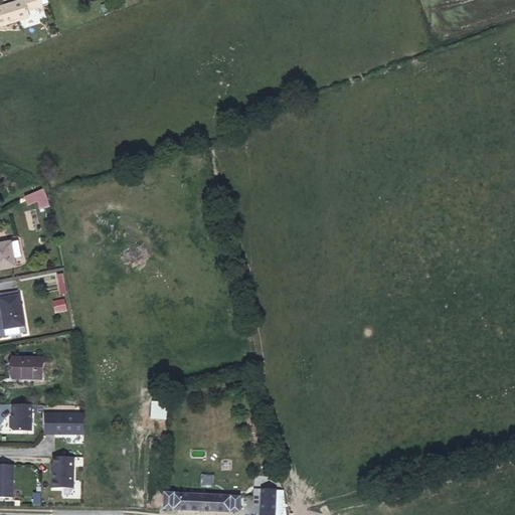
[(18,0),(0,6),(0,25),(28,16),(26,10),(41,5),(38,0),(18,0)]
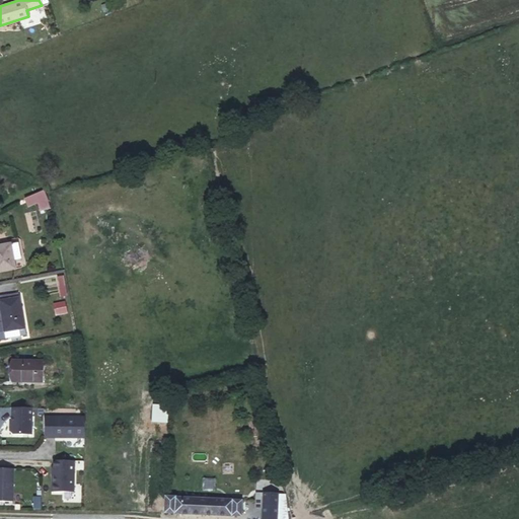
[(47,198),(44,191),(24,199),(28,207),(38,203),(40,211),(50,208),(47,198)]
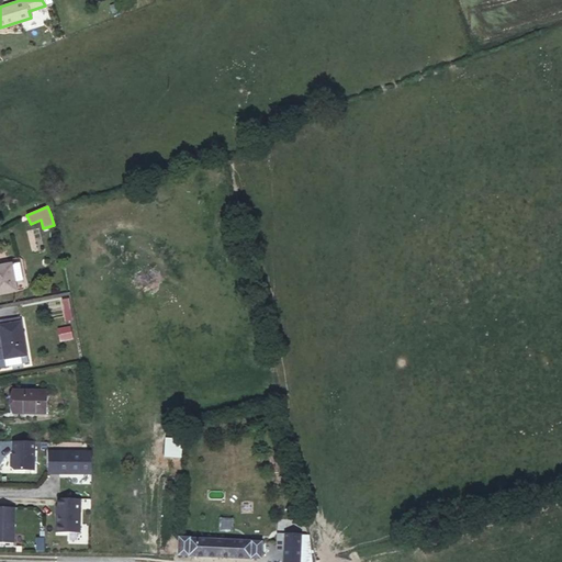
[(22,280),(19,262),(11,265),(14,281),(22,280)]
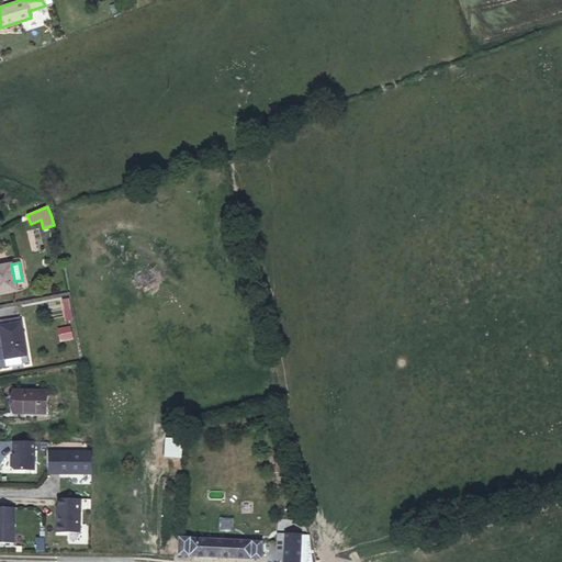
[(14,281),(11,265),(0,266),(0,292),(15,290),(14,281)]
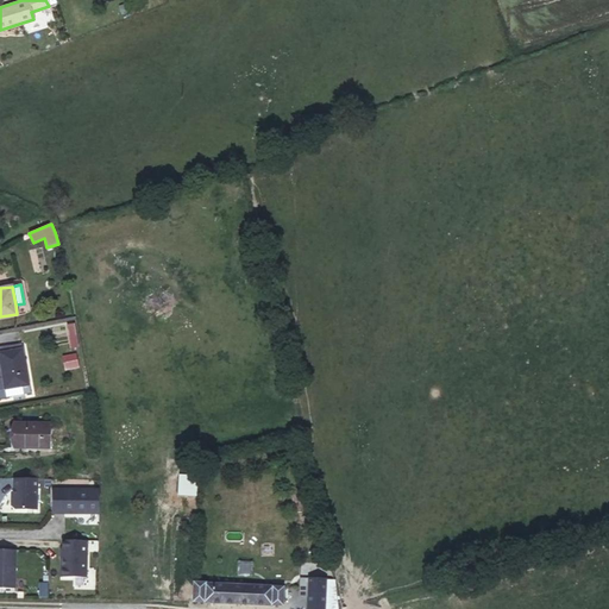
[(0,397),(30,393),(22,349),(20,350),(0,352),(0,362),(0,363),(0,397)]
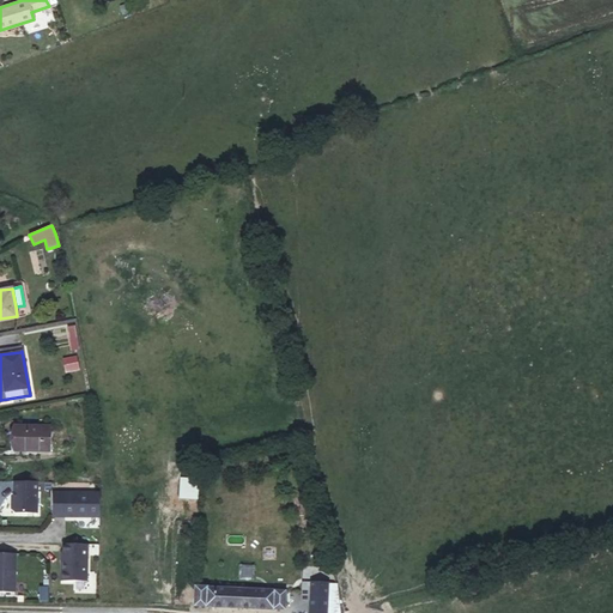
[(77,354),(61,358),(65,374),(80,370),(77,354)]
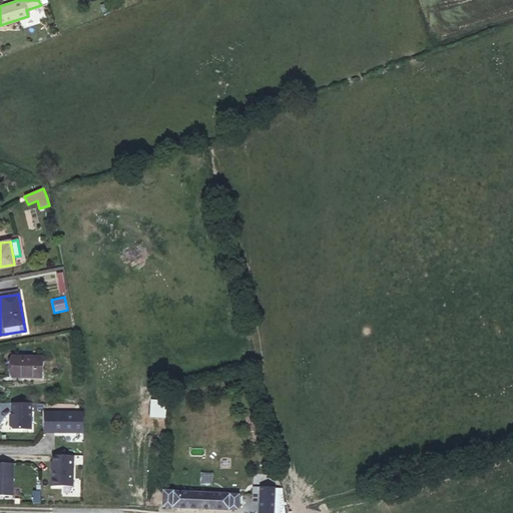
[(41,377),(41,357),(12,357),(12,377),(41,377)]
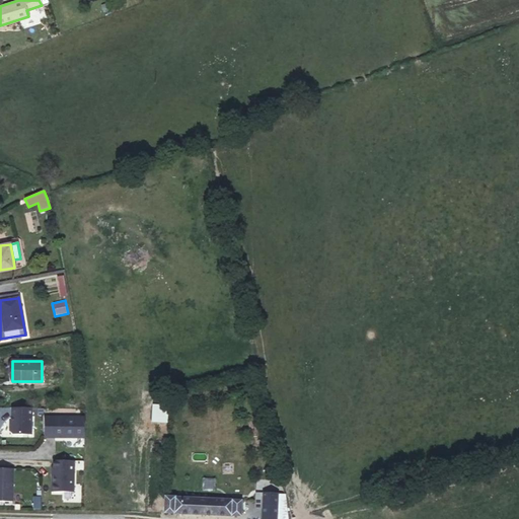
[(32,408),(12,406),(12,416),(10,416),(10,431),(13,434),(31,434),(32,408)]
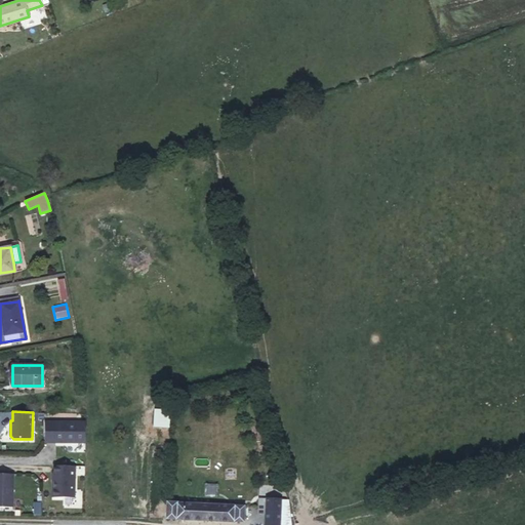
[(86,447),(86,425),(44,425),(43,447),(86,447)]
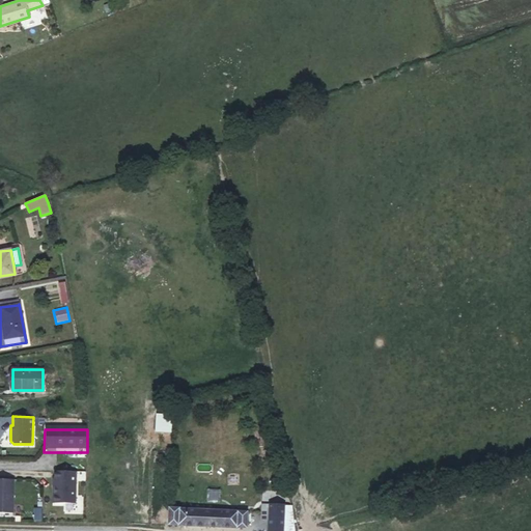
[(77,506),(77,474),(54,474),(53,506),(77,506)]
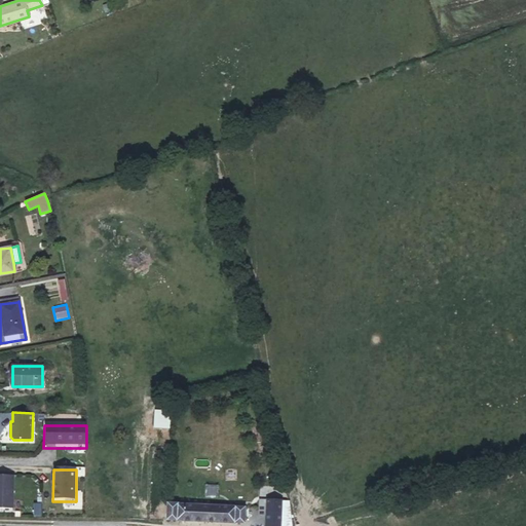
[(0,512),(14,513),(14,477),(0,477),(0,512)]
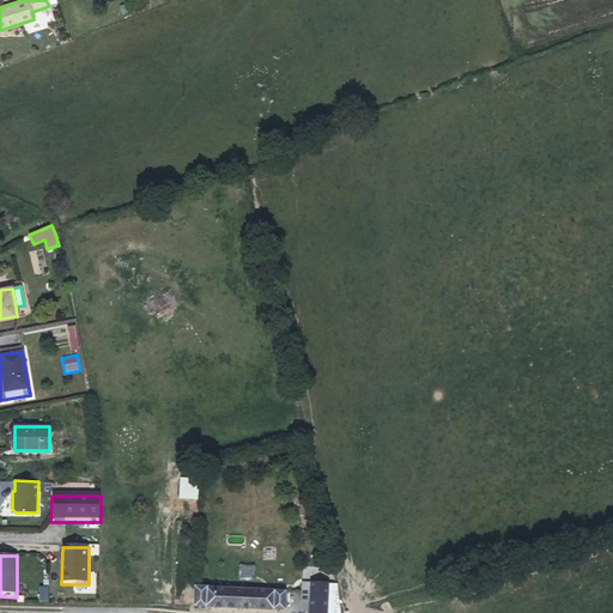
[(283,611),(284,592),(194,587),(193,606),(283,611)]
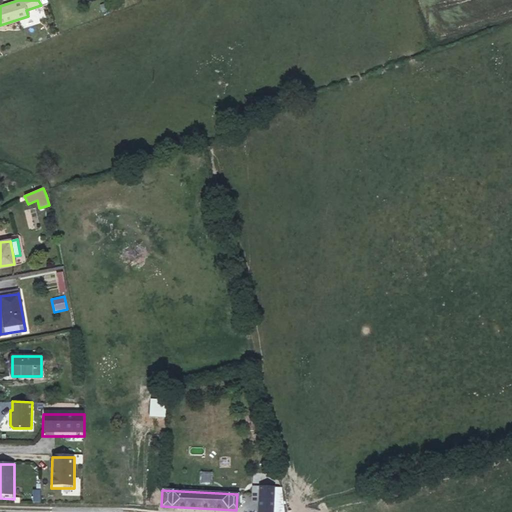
[(272,511),(273,496),(259,495),(258,511),(272,511)]
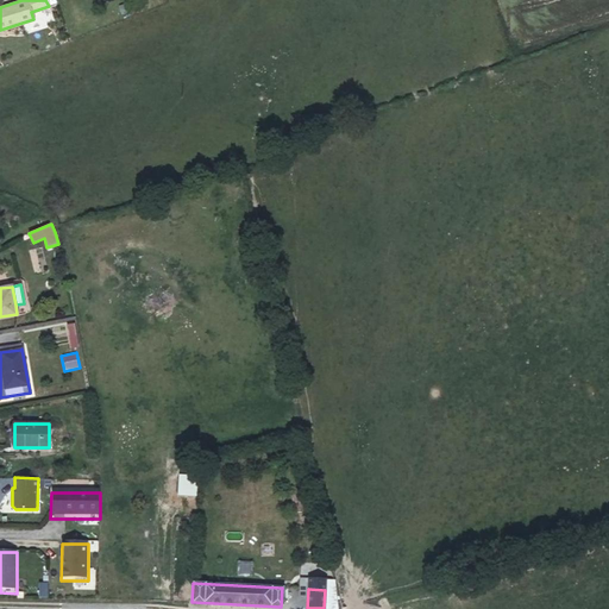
All buildings are outlined.
